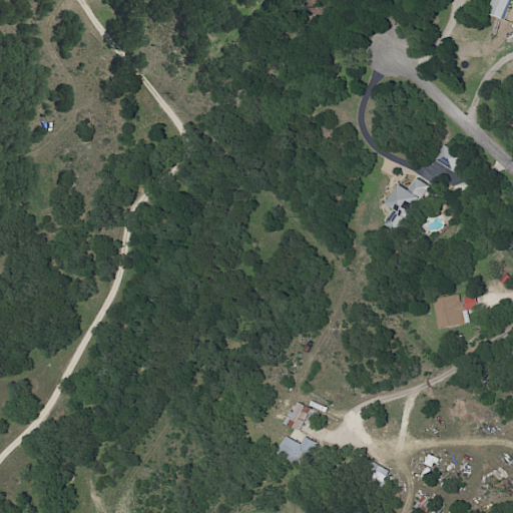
[(503,19),(508,0),(490,0),(487,14),(503,19)]
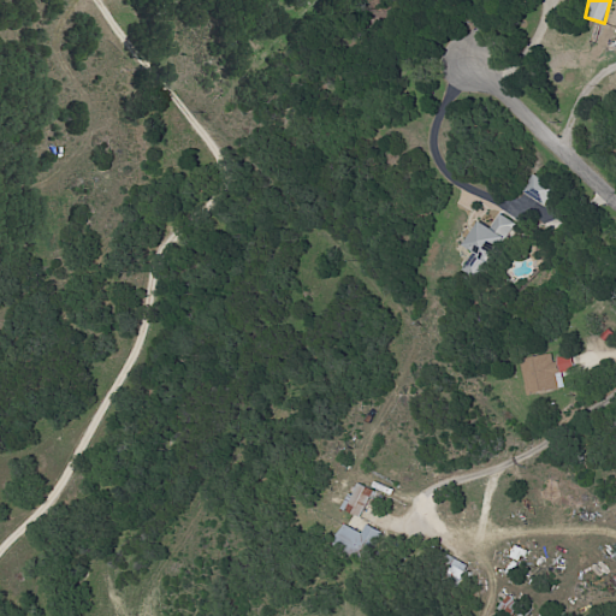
[(513,221),(497,213),(489,227),(477,221),(462,248),(471,252),(461,272),(480,282),(513,221)]
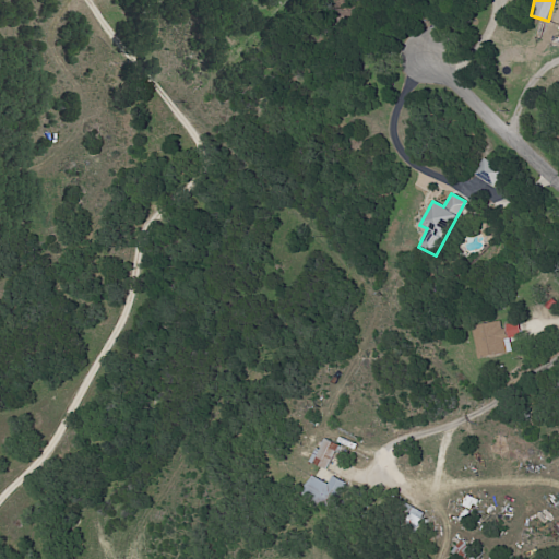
[(471,326),(476,359),(506,354),(503,340),(519,336),(516,323),(500,326),(500,321),(471,326)]
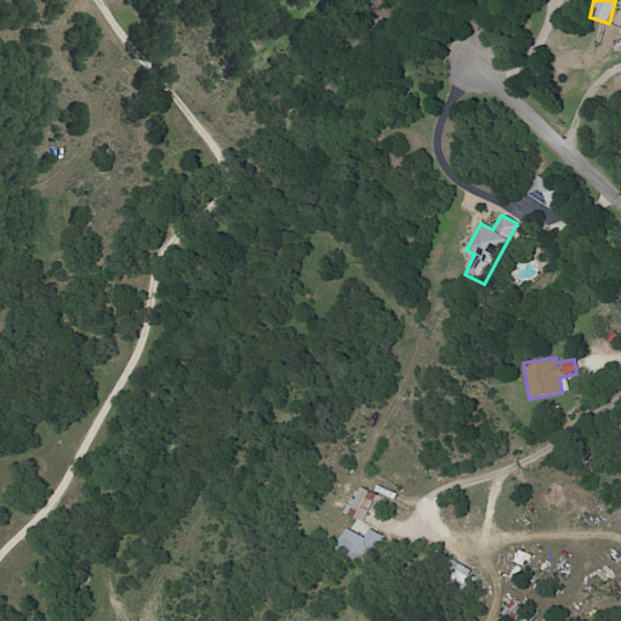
[(375,495),(359,488),(354,500),(349,497),(342,514),(362,523),(375,495)]
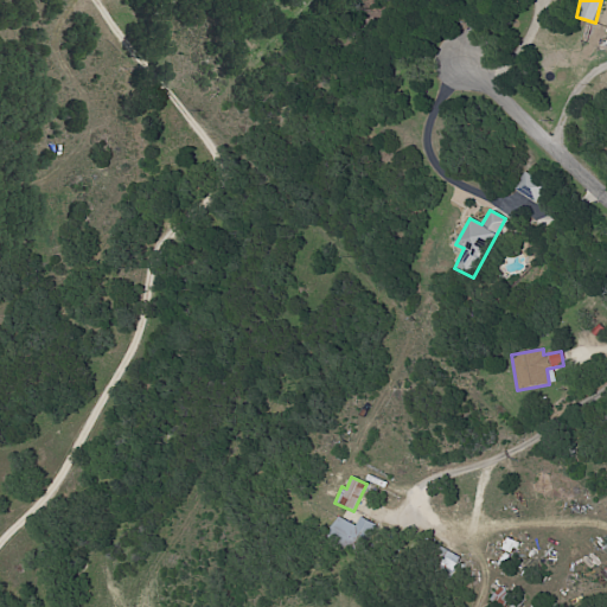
[(326,538),(358,553),(371,523),(359,518),(356,525),(336,517),(326,538)]
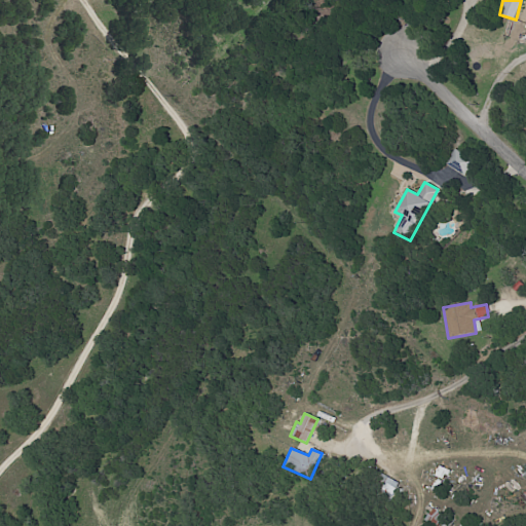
[(372,490),(390,499),(398,483),(380,475),(372,490)]
